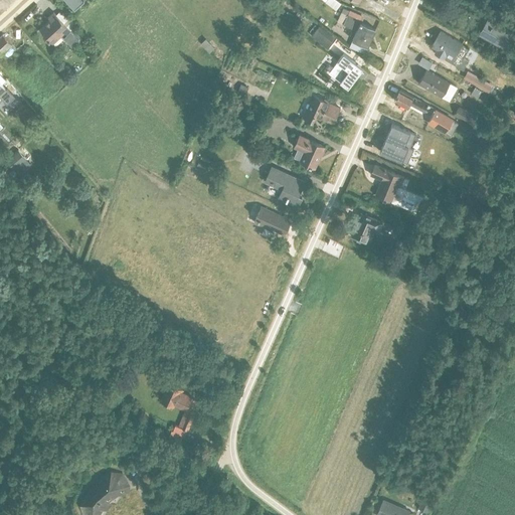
[(324,0),(336,9),(341,2),(337,0),(324,0)]
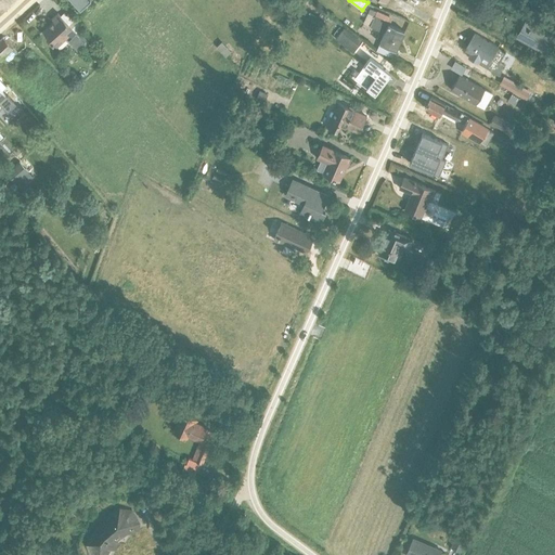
[(381,42),(397,50),(397,49),(396,49),(404,31),(389,25),(392,17),(377,10),(376,11),(370,8),(363,23),(385,31),(381,42)]
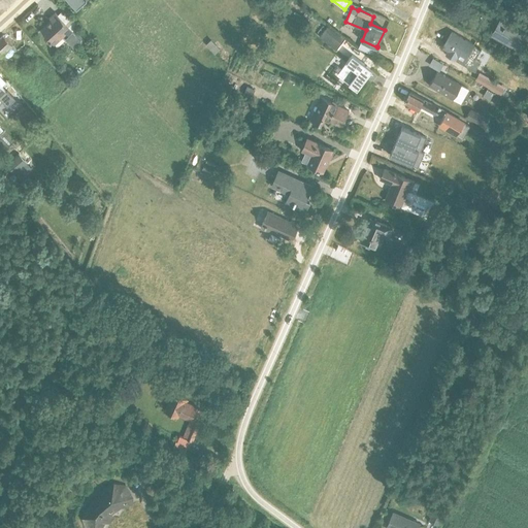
[(51,19),(40,29),(55,44),(67,33),(69,35),(65,39),(74,48),(85,39),(76,29),(73,31),(78,26),(64,9),(58,14),(55,11),(48,17),(51,19)]
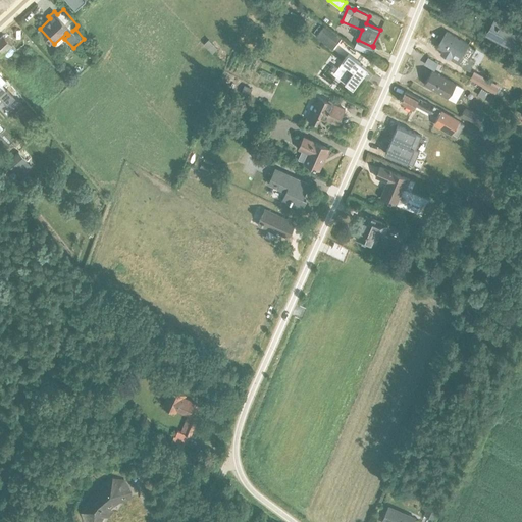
[(521,34),(494,18),(486,33),(518,51),(521,43),(521,34)]
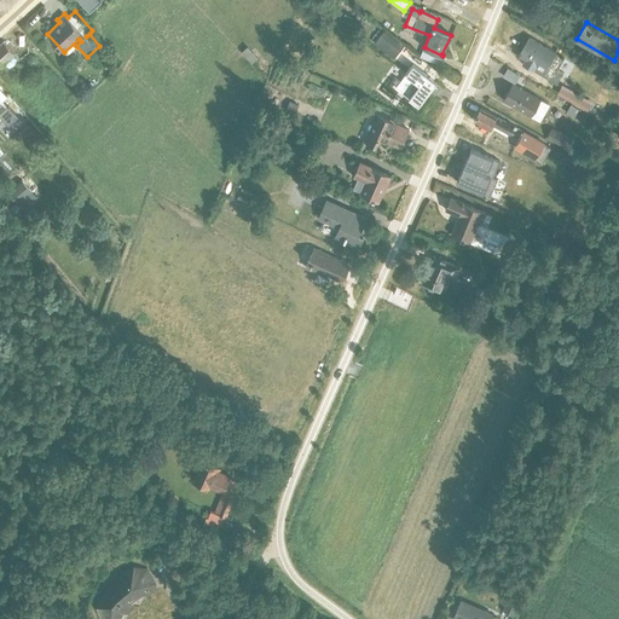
[(381,34),(375,41),(394,57),(400,48),(381,34)]
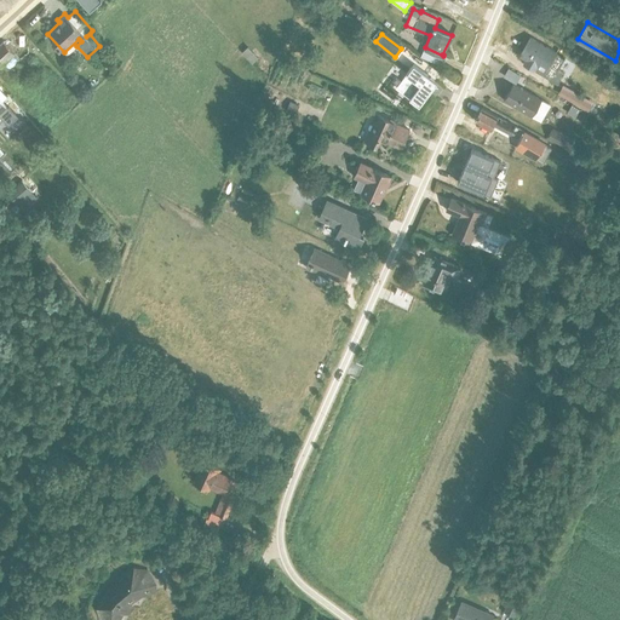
[(530,36),(520,56),(526,59),(523,63),(558,84),(564,73),(558,69),(564,58),(556,53),(557,52),(530,36)]
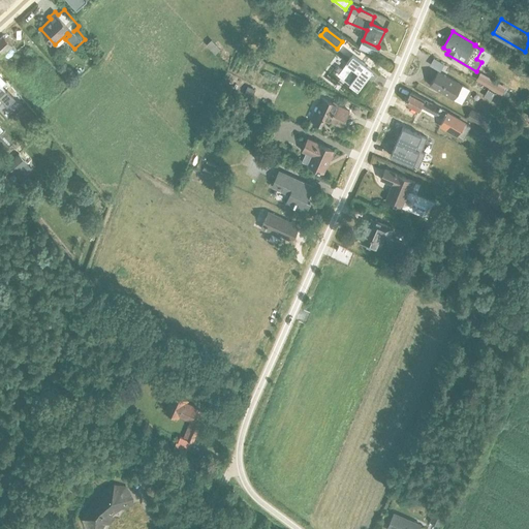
[(0,55),(1,55),(2,56),(5,53),(13,61),(18,56),(14,52),(18,49),(3,34),(0,36),(0,55)]
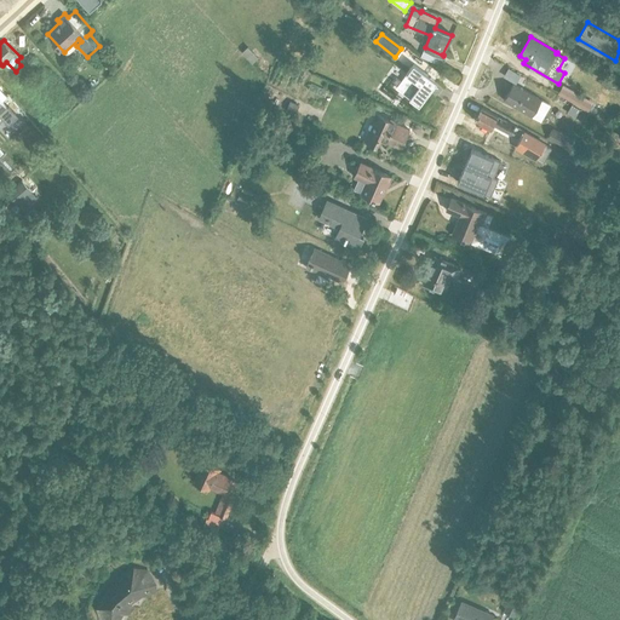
[(248,46),(241,52),(252,63),(259,57),(248,46)]
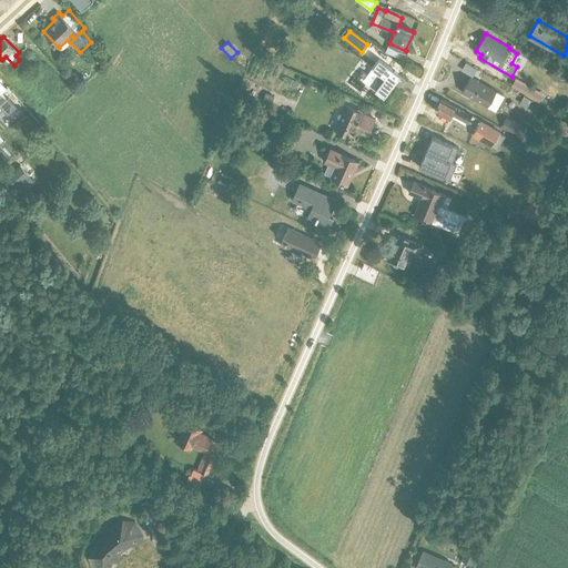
[(406,51),(389,43),(386,52),(406,60),(409,52),(406,51)]
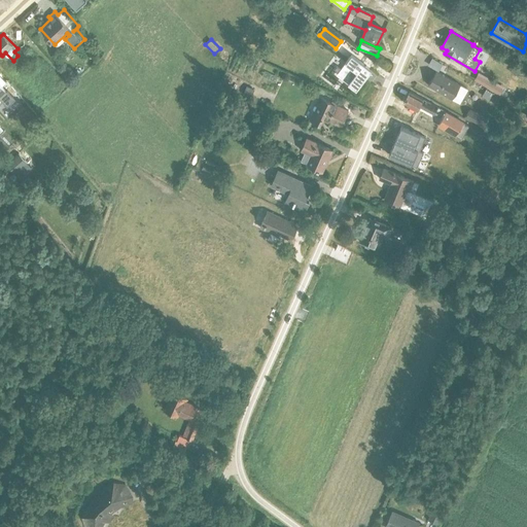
[(241,69),(245,57),(238,54),(234,66),(241,69)]
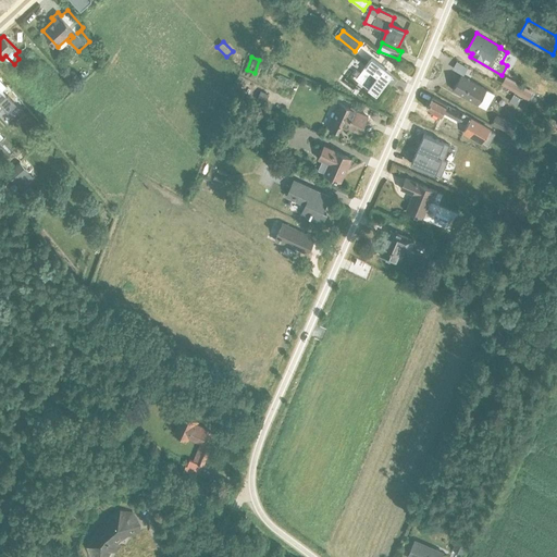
[(371,57),(356,77),(376,94),(384,85),(393,73),(385,67),(371,57)]
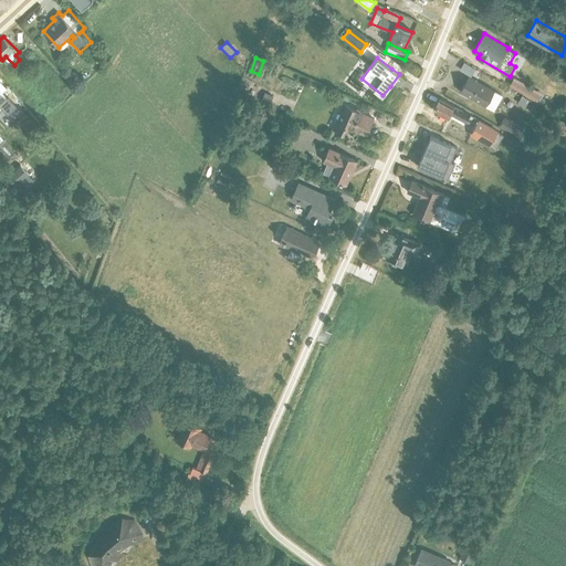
[(469,75),(460,91),(494,111),(503,95),(469,75)]
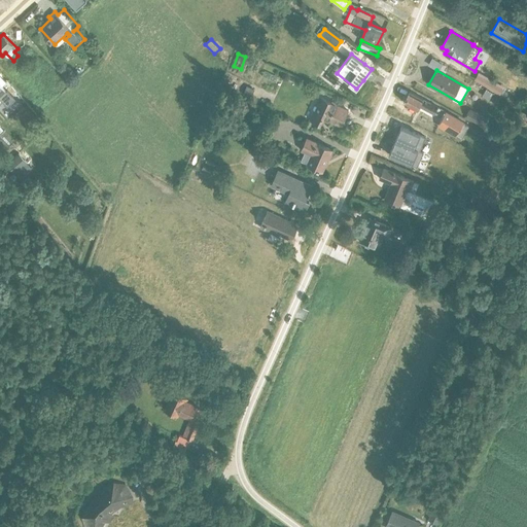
[(265,71),(262,76),(276,82),(279,77),(265,71)]
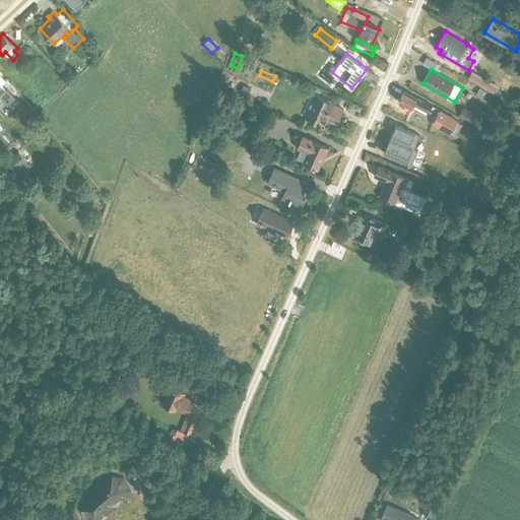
[(472,70),(468,77),(494,92),(494,91),(496,92),(498,88),(497,87),(498,85),(472,70)]
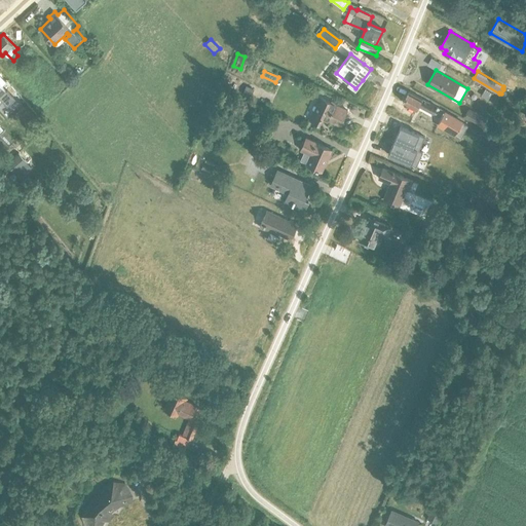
[(247,85),(242,95),(251,98),(255,88),(247,85)]
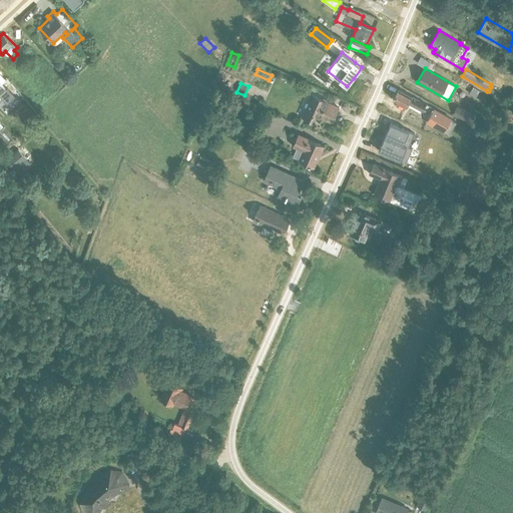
[(473,85),(469,93),(476,97),(480,90),(473,85)]
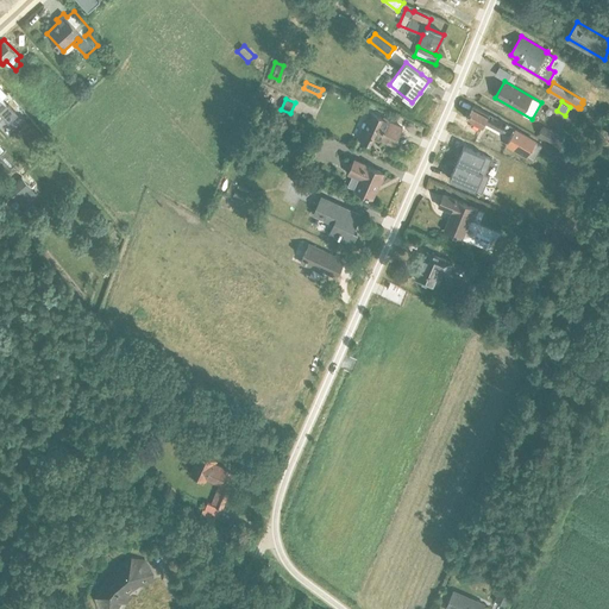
[(473,106),(466,118),(483,126),(485,123),(502,132),(504,126),(508,129),(509,125),(473,106)]
